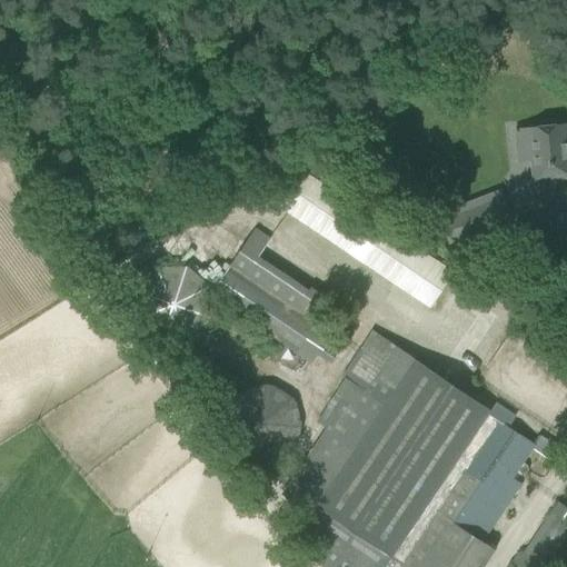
[(533,126),(535,146),(530,146),(535,180),(566,176),(566,122),(533,126)]
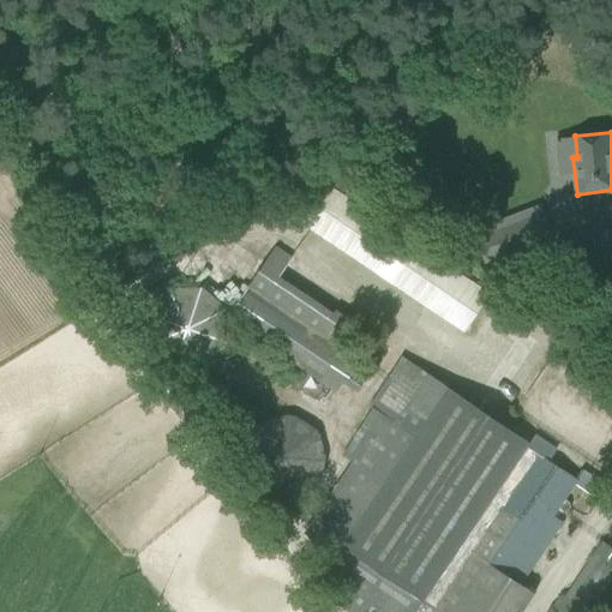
[(305,220),(466,330),(490,293),(328,185),(305,220)]
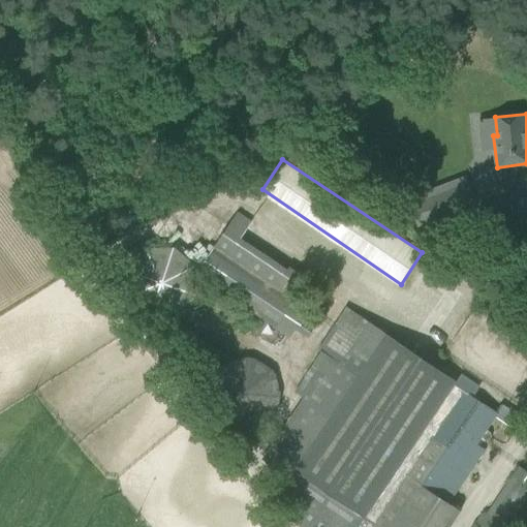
[(408,197),(420,225),(476,205),(464,176),(408,197)]
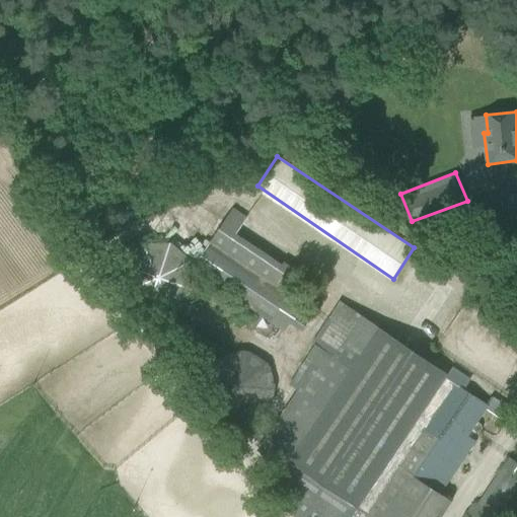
[(499,194),(479,196),(482,209),(491,208),(501,207),(500,205),(499,194)]
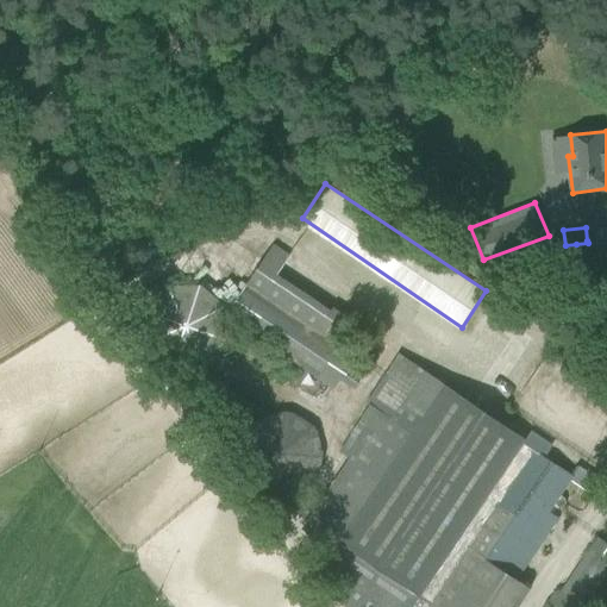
[(339,346),(242,279),(223,307),(319,375),(339,346)]
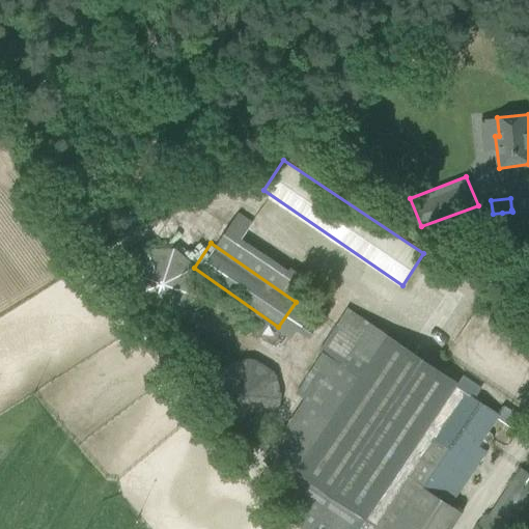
[(129,278),(129,282),(129,285),(130,289),(131,293),(132,296),(134,300),(136,302),(138,305),(140,308),(143,310),(146,312),(150,313),(154,314),(157,315),(161,315),(164,315),(168,315),(171,314),(175,313),(178,312),(182,310),(185,308),(188,305),(190,302),(192,299),(193,296),(195,293),(196,289),(196,285),(197,282),(196,278),(196,275),(195,271),(193,268),(192,265),(190,261),(188,258),(185,256),(182,253),(178,252),(175,250),(171,249),(168,248),(164,248),(161,248),(157,248),(154,249),(150,250),(146,252),(143,253),(140,256),(138,258),(136,261),(134,265),(132,268),(131,271),(130,275),(129,278)]
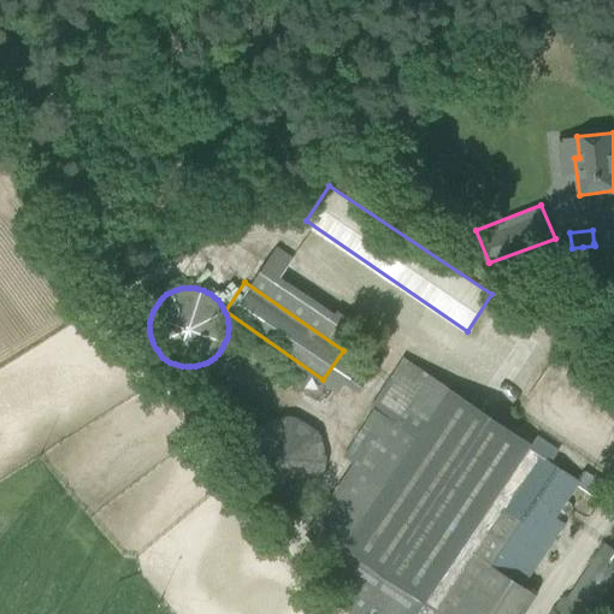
[(310,531),(330,568),(346,580),(336,597),(348,612),(352,613),(517,613),(532,591),(513,579),(578,483),(604,501),(613,488),(585,470),(578,479),(539,453),(507,500),(499,495),(532,443),(406,358),(373,407),(385,415),(310,531)]
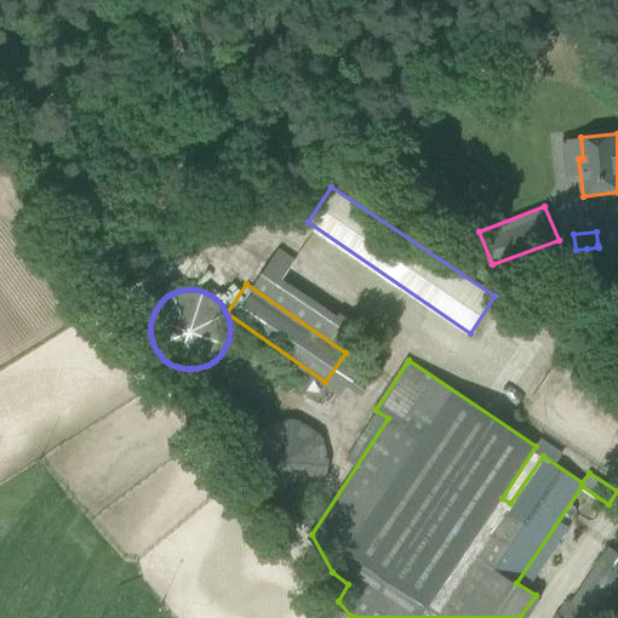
[(259,484),(262,486),(264,488),(267,491),(269,492),(273,493),(275,495),(279,496),(282,497),(286,497),(289,497),(292,497),(296,497),(299,496),(302,495),(305,493),(308,492),(312,491),(314,488),(316,486),(319,484),(321,481),(322,478),(324,475),(325,471),(326,469),(327,465),(327,462),(327,458),(327,456),(327,452),(326,448),(326,445),(324,442),(322,439),(321,436),(319,434),(316,431),(314,429),(312,427),(308,425),(305,423),(302,422),(299,421),(296,421),(292,419),(289,419),(286,419),(282,421),(279,421),(275,422),(273,423),(269,425),(267,427),(264,429),(262,431),(259,434),(257,436),(256,439),(253,442),(252,445),(251,448),(251,452),(251,456),(250,458),(251,462),(251,465),(251,469),(252,471),(253,475),(256,478),(257,481),(259,484)]
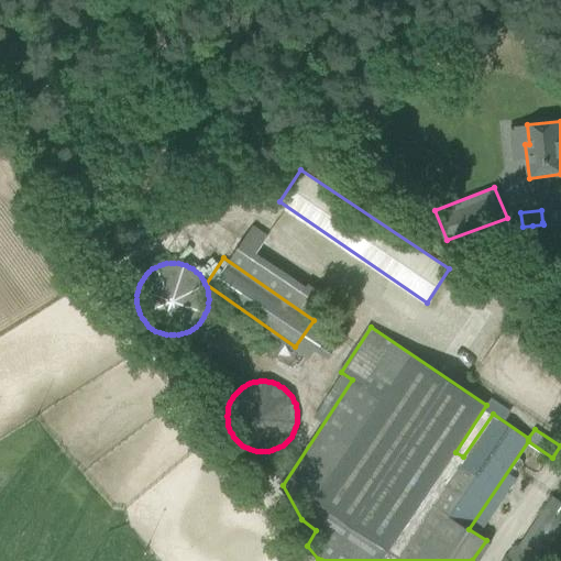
[(516,560),(514,559),(515,558),(514,557),(512,559),(514,560),(538,560),(560,527),(560,502),(553,496),(540,516),(546,520),(518,560),(516,560)]
